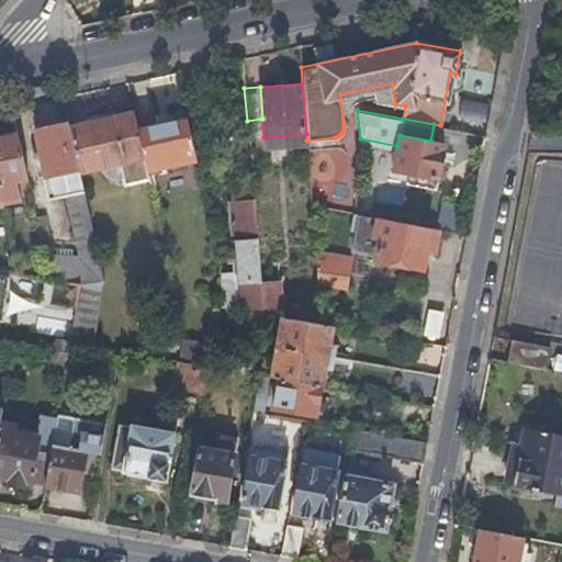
[(78,168),(79,170),(94,166),(96,168),(97,172),(99,176),(101,179),(104,181),(108,183),(111,184),(115,184),(120,184),(148,179),(146,170),(137,131),(133,112),(69,126),(78,168)]
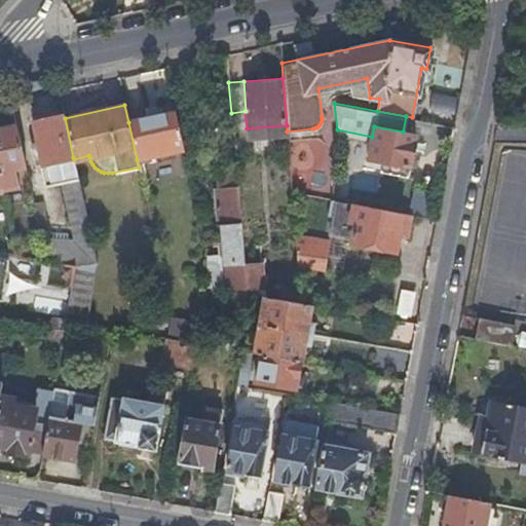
[(39,236),(44,259),(50,260),(74,264),(97,262),(91,238),(78,178),(74,159),(73,157),(70,158),(60,110),(29,117),(30,120),(35,145),(43,185),(59,182),(72,237),(50,237),(39,236)]
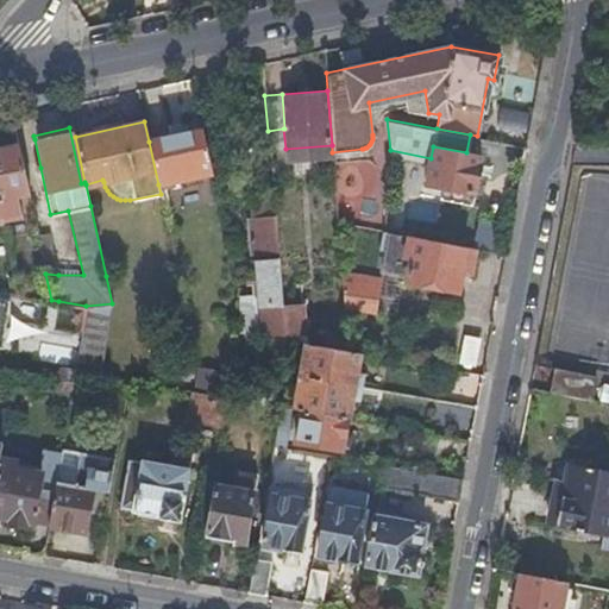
[(158,184),(212,173),(202,130),(149,142),(158,184)]
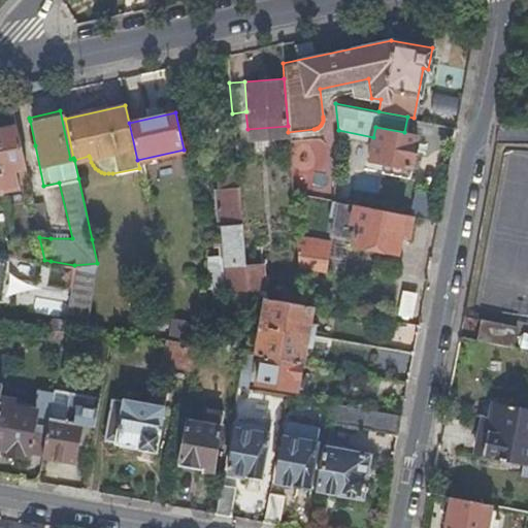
[(35,145),(30,121),(25,122),(30,146),(35,145)]
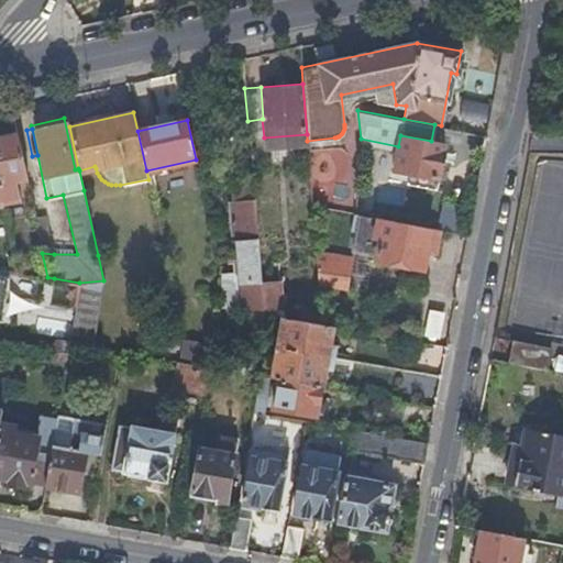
[(0,194),(2,203),(19,199),(15,179),(25,178),(14,133),(0,135),(0,194)]
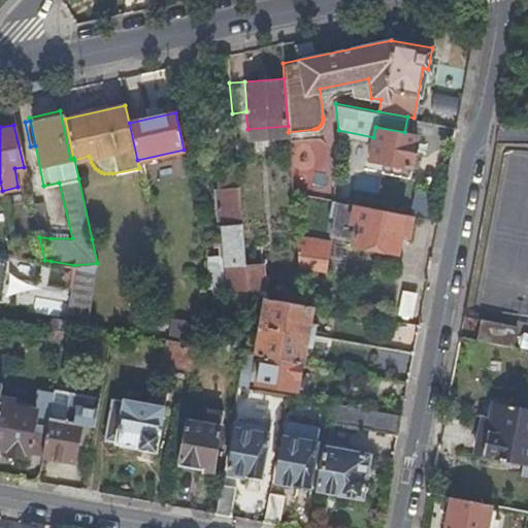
[(404,132),(375,127),(373,137),(369,158),(382,160),(381,170),(408,175),(416,134),(404,132)]
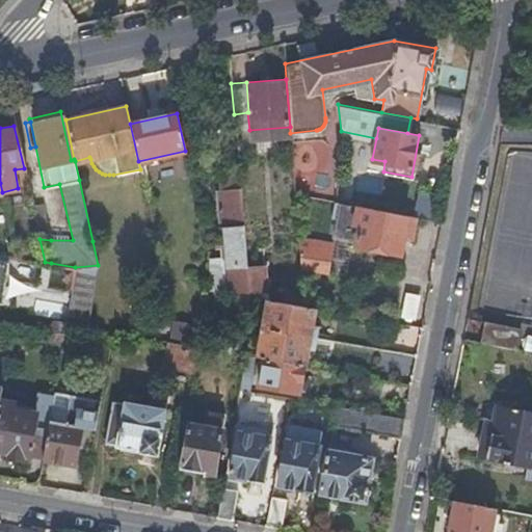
[(221,257),(208,258),(210,287),(223,286),(239,289),(236,304),(247,308),(249,295),(249,292),(247,265),(239,176),(217,178),(218,188),(215,188),(221,257)]
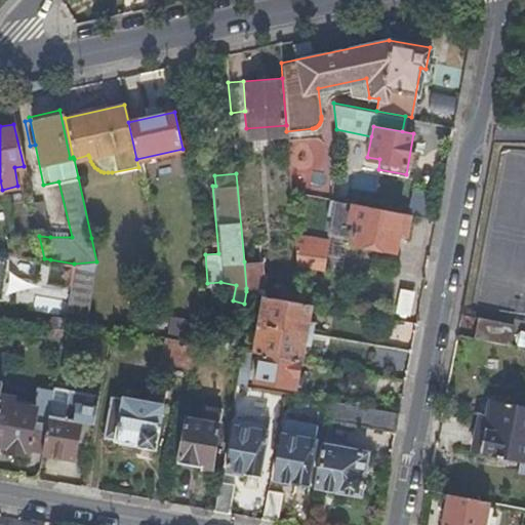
[(405,221),(407,211),(346,199),(332,197),(326,231),(351,235),(350,240),(393,249),(396,232),(398,220),(405,221)]
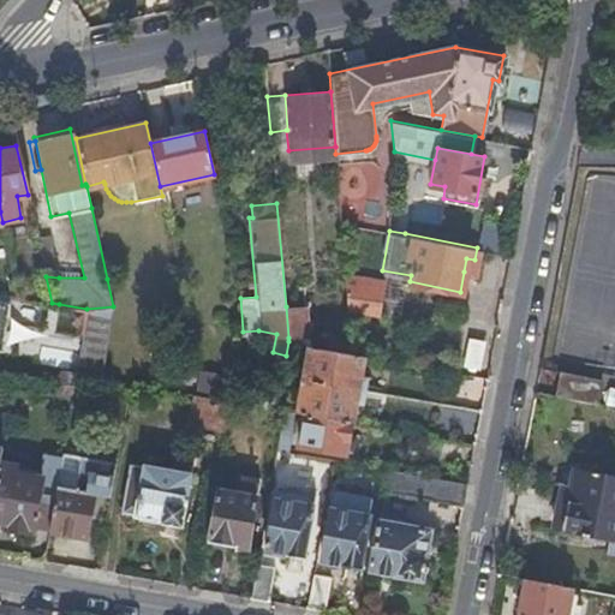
[(36,237),(46,276),(59,278),(48,234),(36,237)]
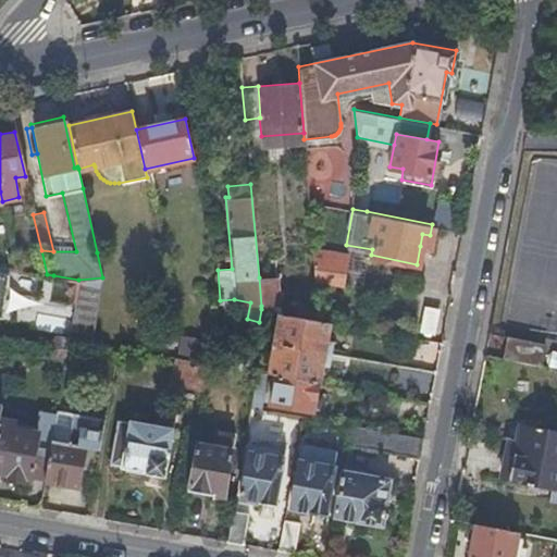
[(422,234),(420,246),(428,247),(430,235),(422,234)]
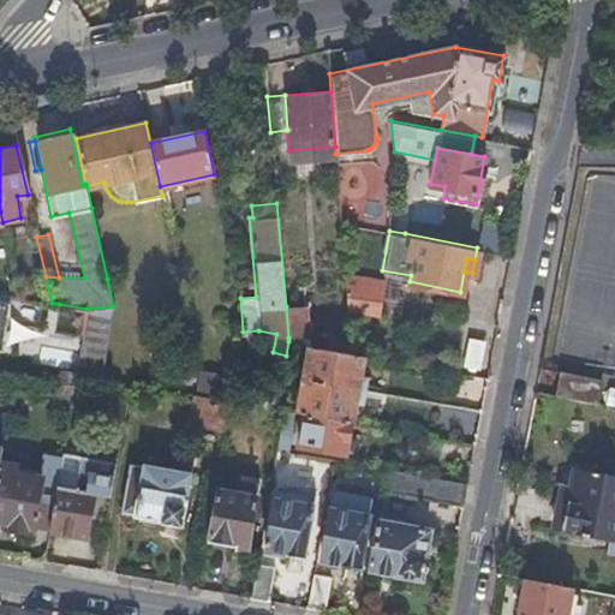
[(345,274),(347,308),(376,312),(376,306),(378,297),(380,288),(381,281),(356,276),(345,274)]
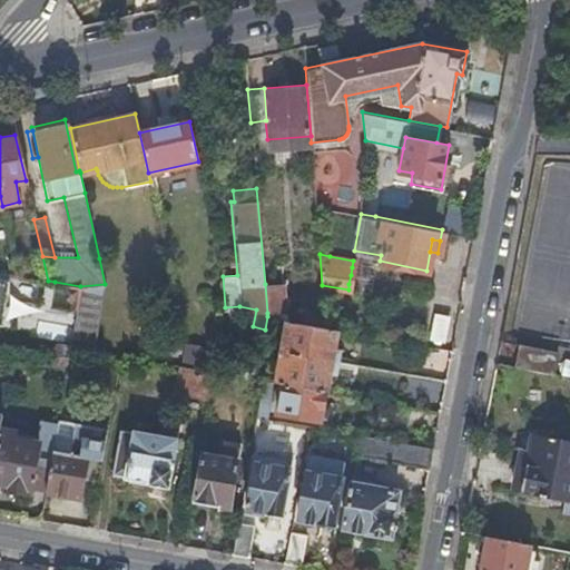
[(357,276),(351,275),(349,284),(355,285),(354,296),(369,298),(375,259),(361,256),(357,276)]
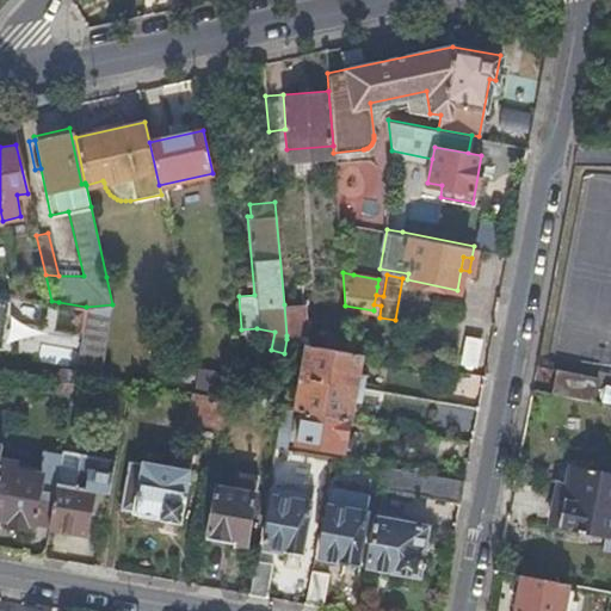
[(86,307),(59,302),(57,309),(69,312),(69,314),(76,319),(74,332),(81,333),(86,307)]
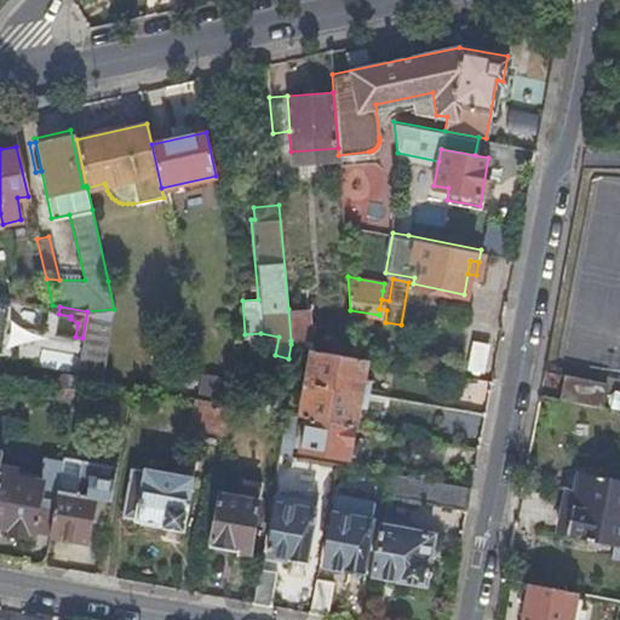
[(309,306),(288,309),(291,340),(311,338),(309,306)]
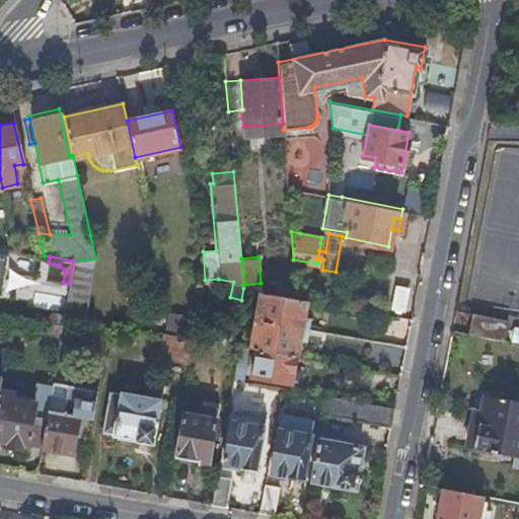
[(69,283),(64,314),(85,317),(95,258),(73,261),(69,283)]
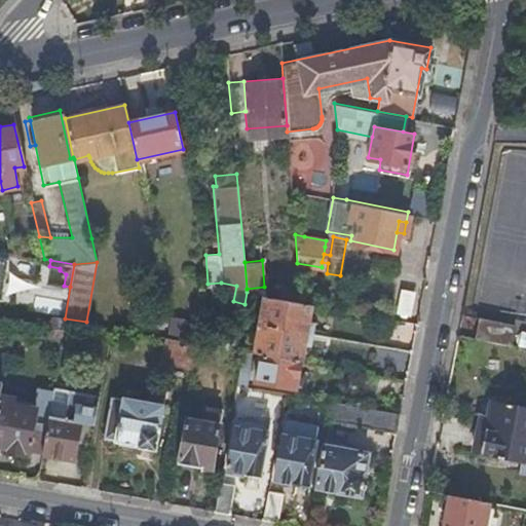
[(279,286),(276,297),(300,301),(299,289),(279,286)]
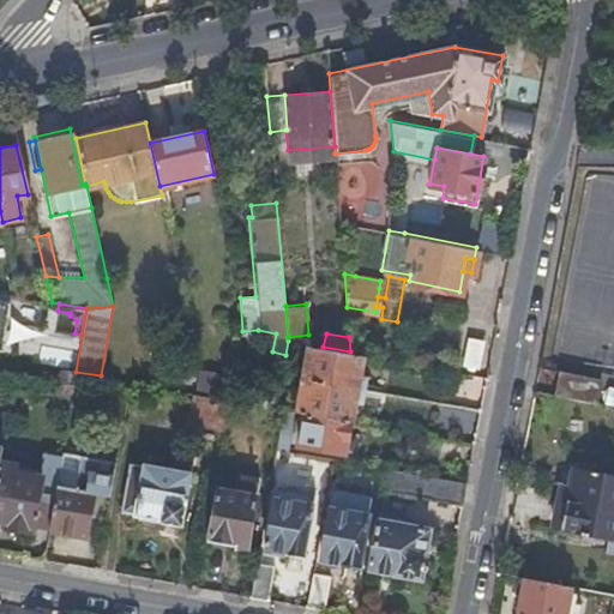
[(309,344),(304,377),(365,387),(367,373),(359,371),(362,353),(350,351),(323,347),(309,344)]
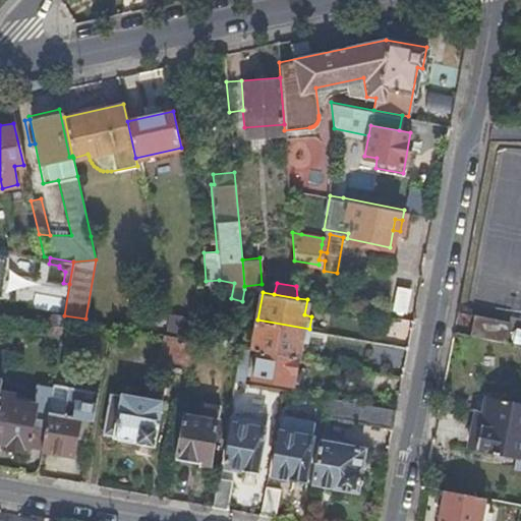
[(44,327),(49,333),(60,335),(64,315),(52,312),(46,317),(44,327)]
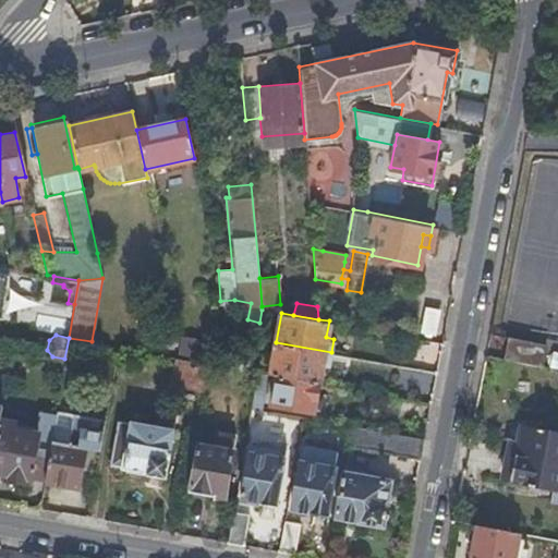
[(500,356),(548,366),(553,347),(505,337),(500,356)]
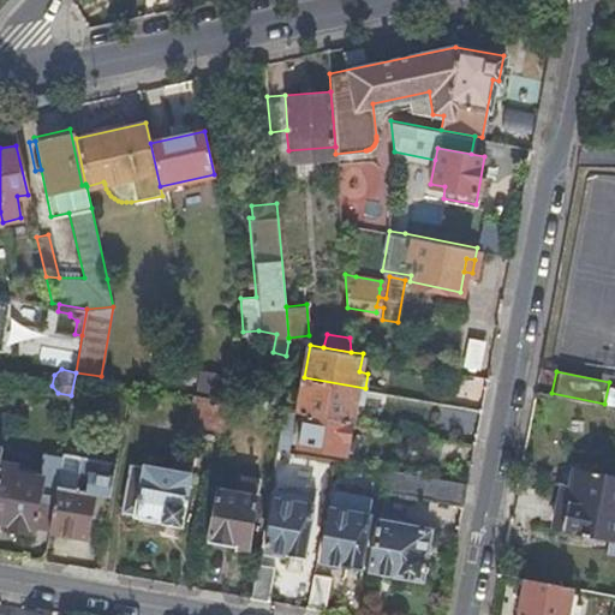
[(304,377),(298,411),(302,411),(350,421),(353,401),(362,404),(365,388),(304,377)]
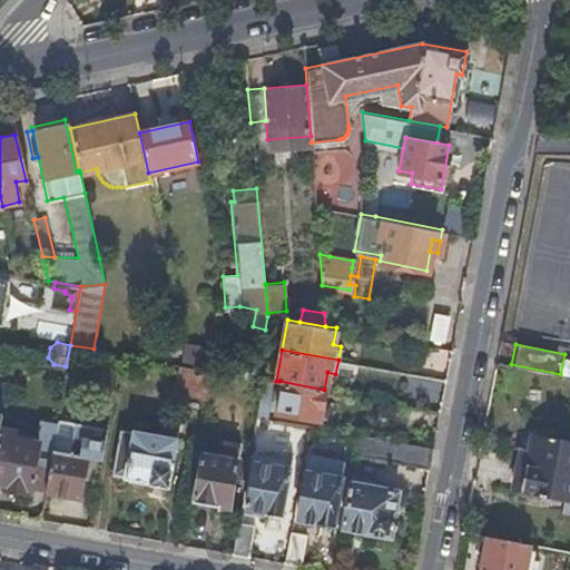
[(242,375),(256,377),(258,364),(254,363),(243,371),(242,375)]
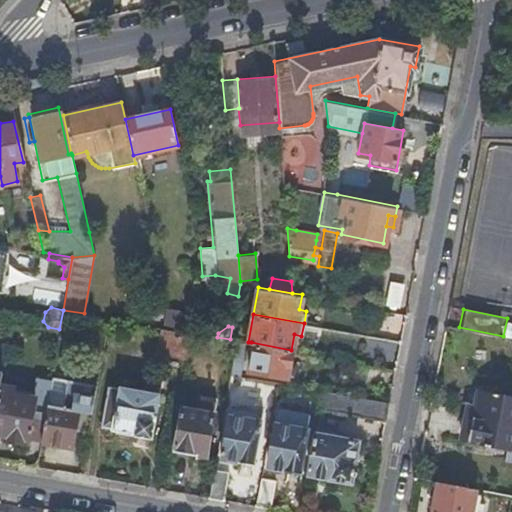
[(159,353),(184,357),(189,331),(184,331),(163,327),(159,353)]
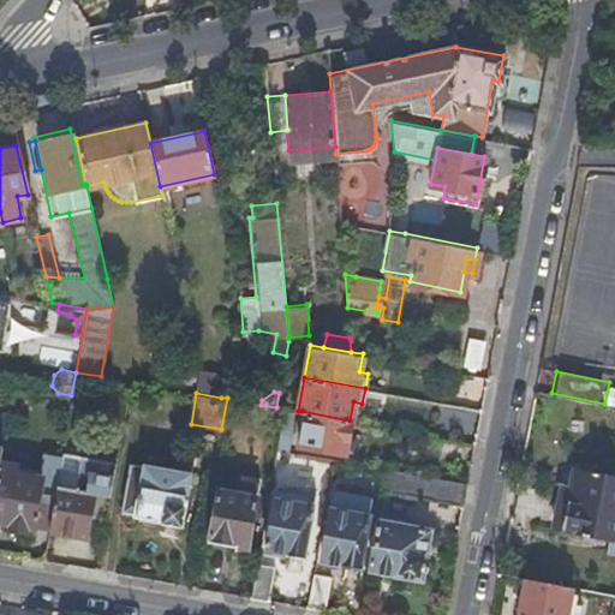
[(275,448),(286,449),(293,410),(282,408),(275,448)]
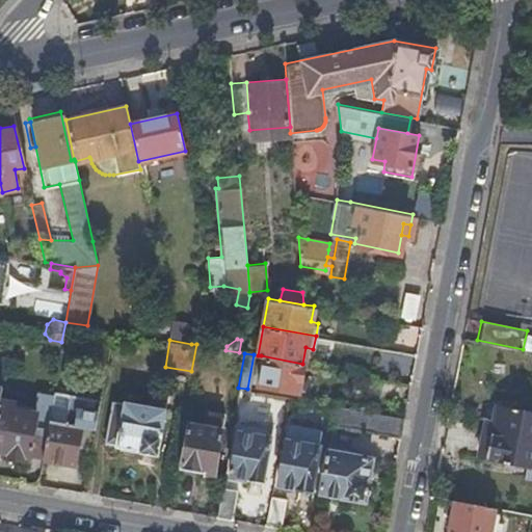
[(302,364),(261,355),(256,383),(297,392),(302,364)]
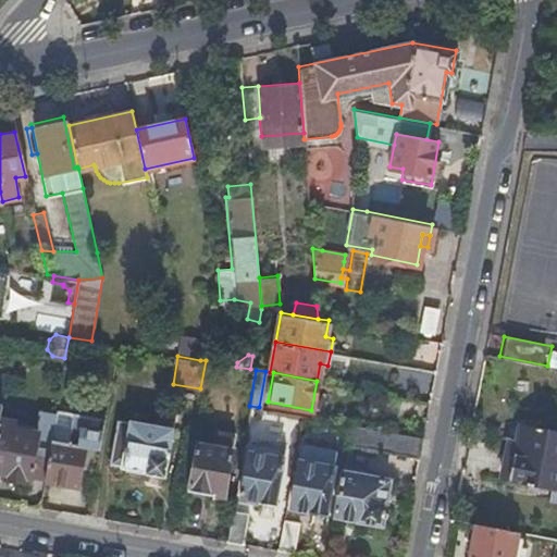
[(84,434),(99,436),(104,409),(88,406),(84,434)]
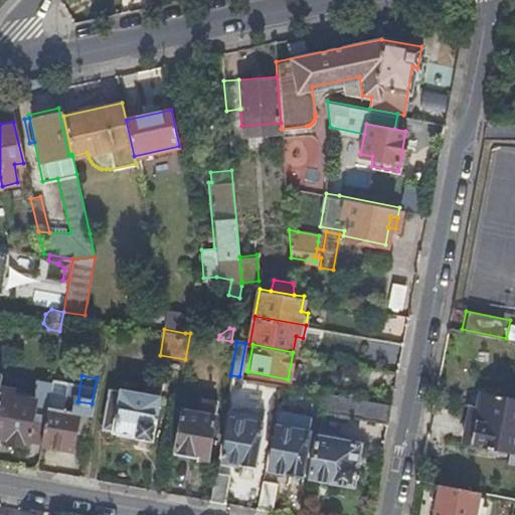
[(145,378),(143,388),(120,384),(117,400),(106,398),(101,426),(111,428),(111,430),(134,434),(133,436),(150,439),(160,381),(145,378)]
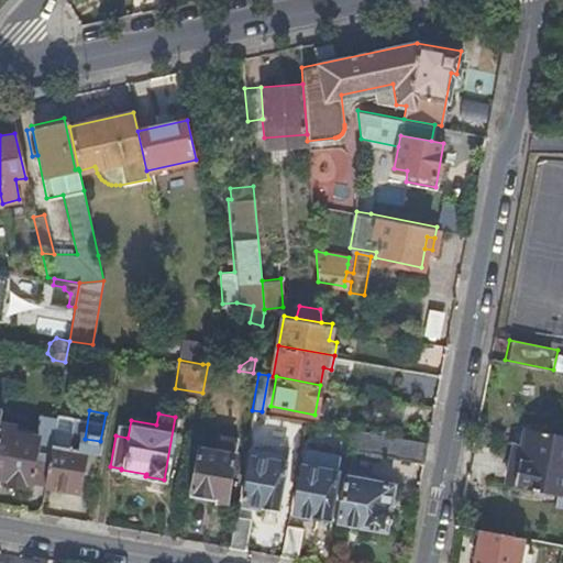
[(17,423),(0,420),(0,475),(6,477),(9,483),(22,485),(28,481),(31,481),(31,479),(44,482),(51,443),(55,420),(47,419),(43,441),(37,440),(37,434),(15,430),(17,423)]
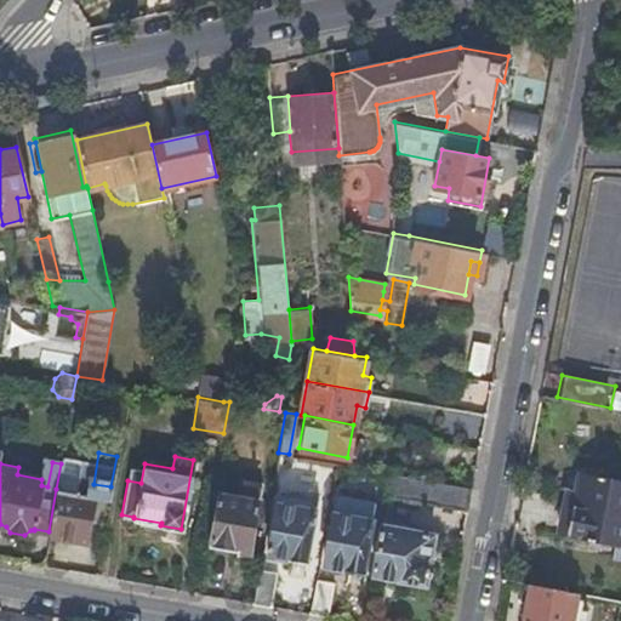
[(469,485),(389,472),(386,493),(466,506),(469,485)]
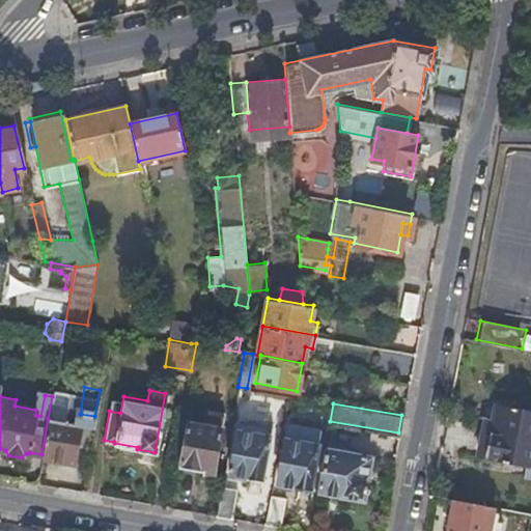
[(530,410),(494,403),(491,420),(488,429),(480,428),(476,452),(530,460),(530,410)]
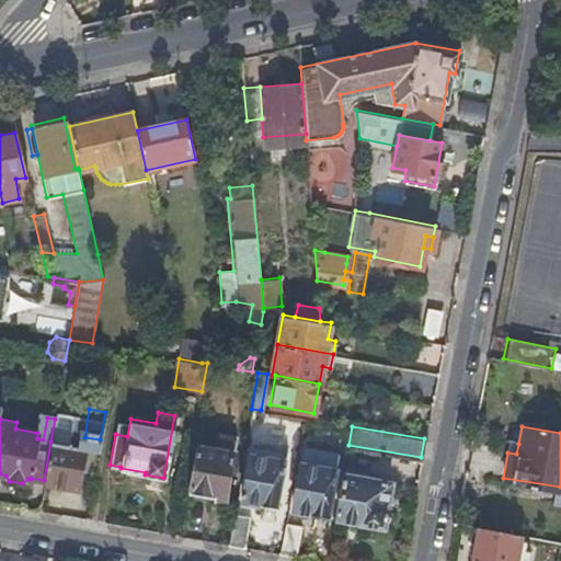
[(83,447),(50,442),(44,480),(44,481),(77,488),(83,447)]
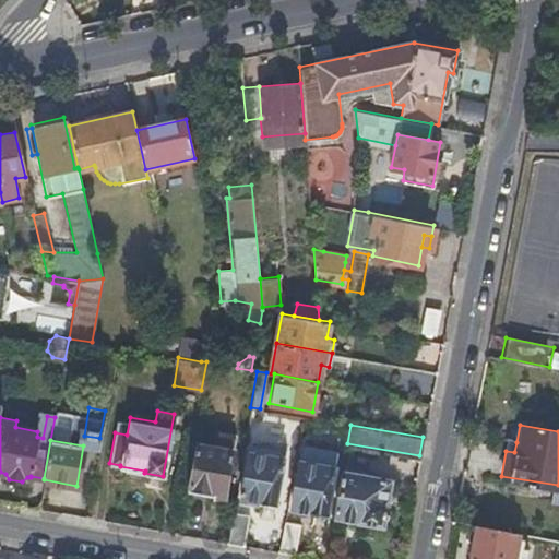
[(507,440),(506,451),(514,452),(516,442),(507,440)]
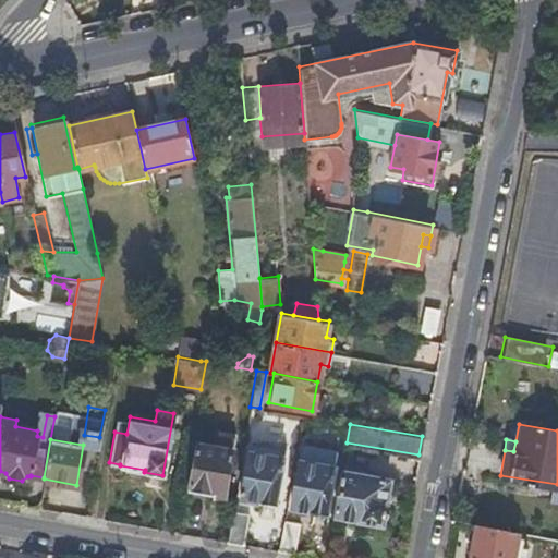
[(211,493),(213,492),(223,494),(231,449),(197,444),(189,488),(211,493)]
